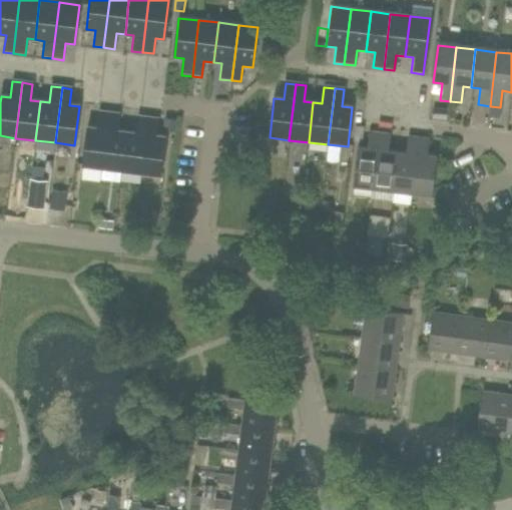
[(446,122),(447,111),(433,110),(432,121),(446,122)]
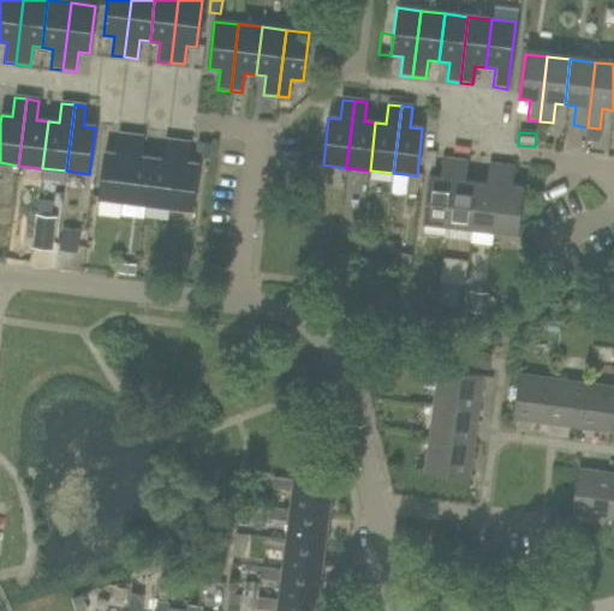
[(123,203),(131,136),(118,135),(115,154),(105,151),(99,199),(123,203)]
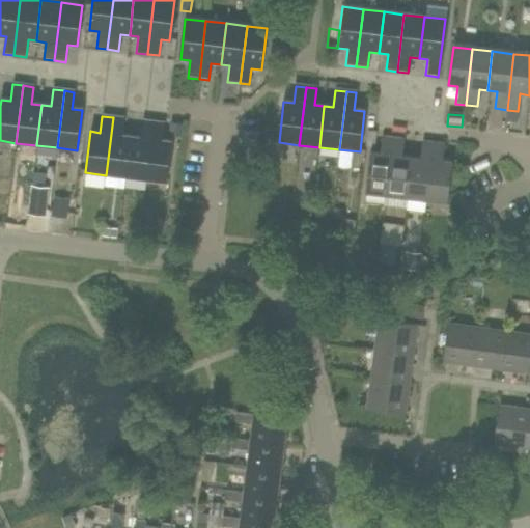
[(106,175),(126,177),(131,136),(121,135),(123,119),(113,117),(106,175)]
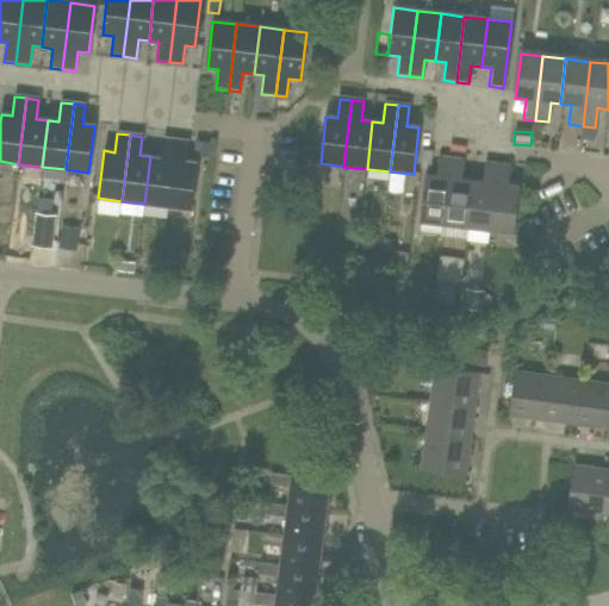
[(150,156),(144,204),(168,207),(176,142),(163,139),(161,157),(150,156)]
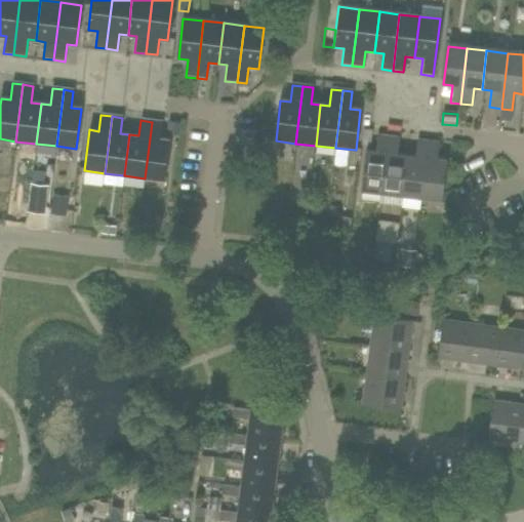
[(162,123),(152,122),(145,178),(166,181),(171,139),(160,138),(162,123)]
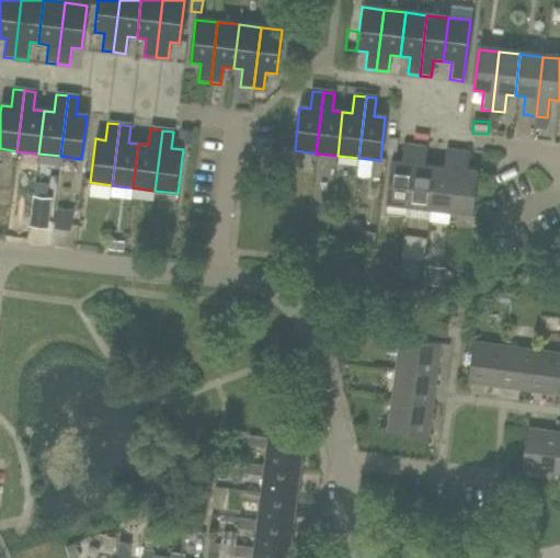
[(178,133),(176,145),(190,146),(191,134),(178,133)]
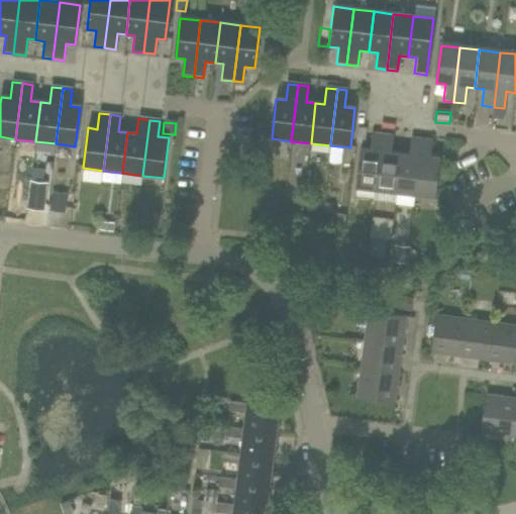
[(376,191),(382,136),(372,134),(371,150),(360,149),(356,189),(376,191)]
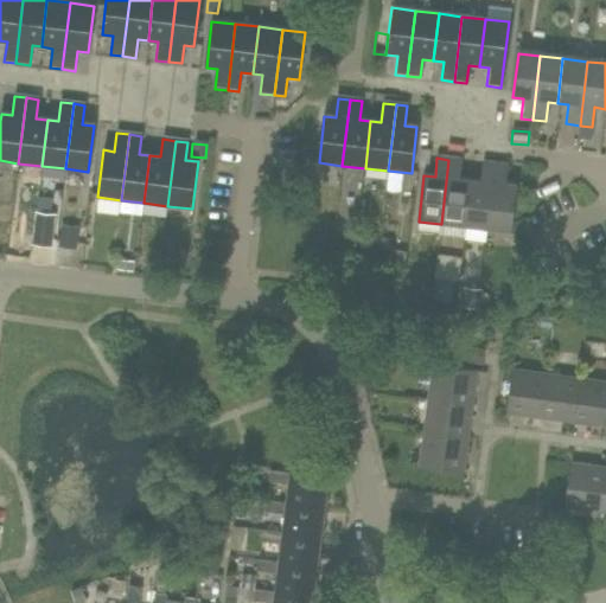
[(464,226),(470,181),(459,180),(461,161),(448,160),(441,224),(464,226)]
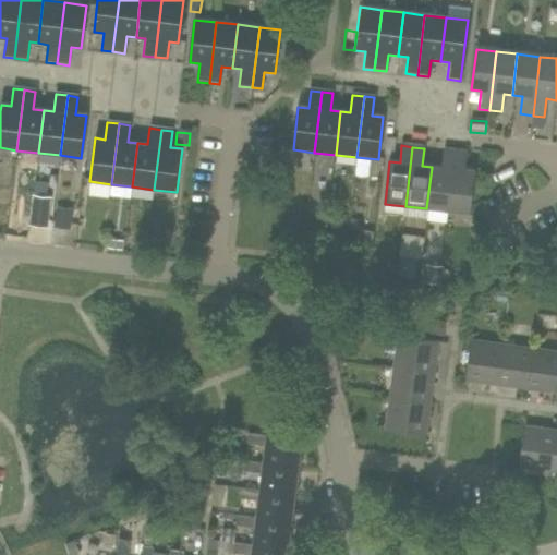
[(440,168),(432,167),(426,208),(448,212),(455,152),(443,151),(440,168)]
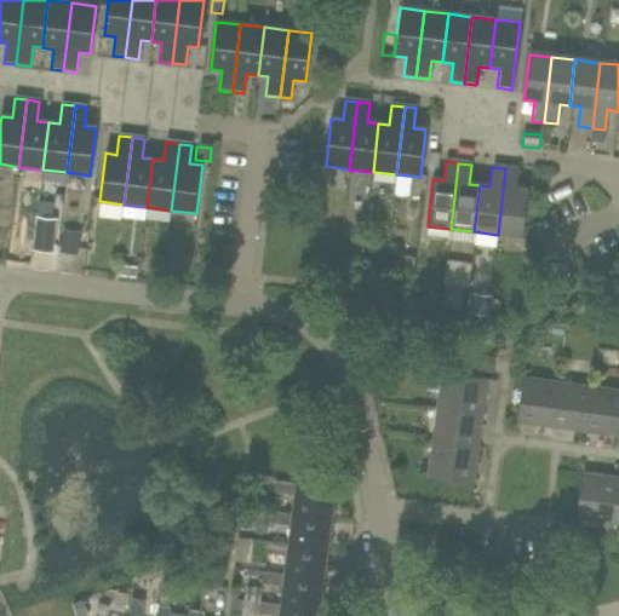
[(517,170),(505,168),(498,235),(522,237),(528,190),(515,189),(517,170)]
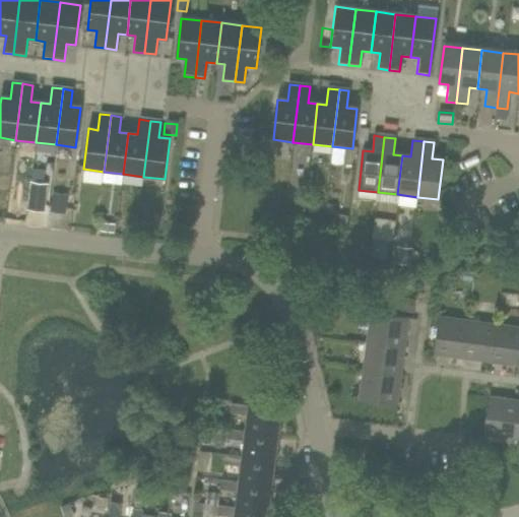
[(44,172),(33,171),(31,181),(43,182),(44,172)]
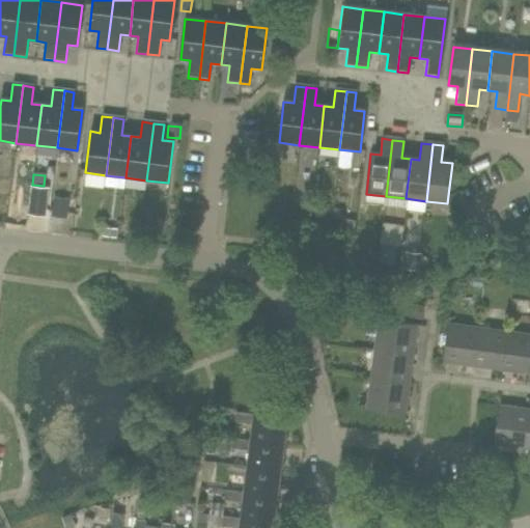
[(45,218),(47,189),(31,188),(28,216),(45,218)]
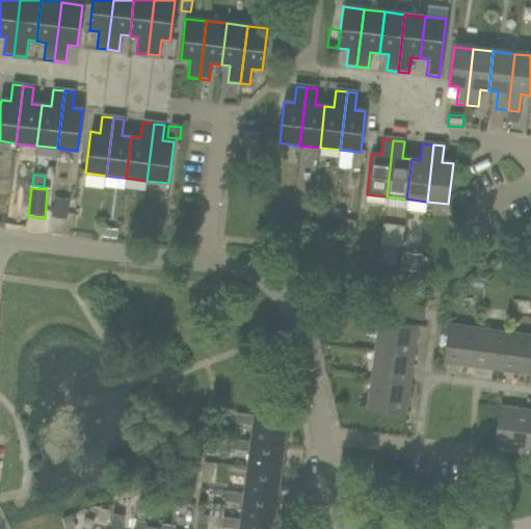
[(54,199),(51,217),(65,219),(69,201),(54,199)]
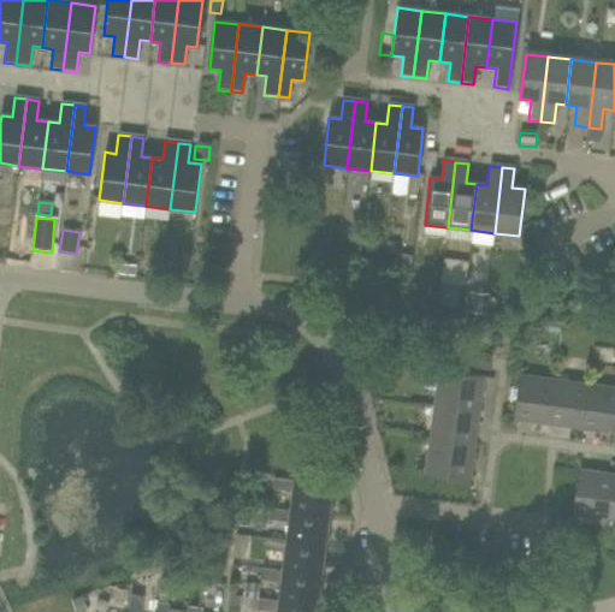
[(411,273),(412,257),(400,256),(398,272),(411,273)]
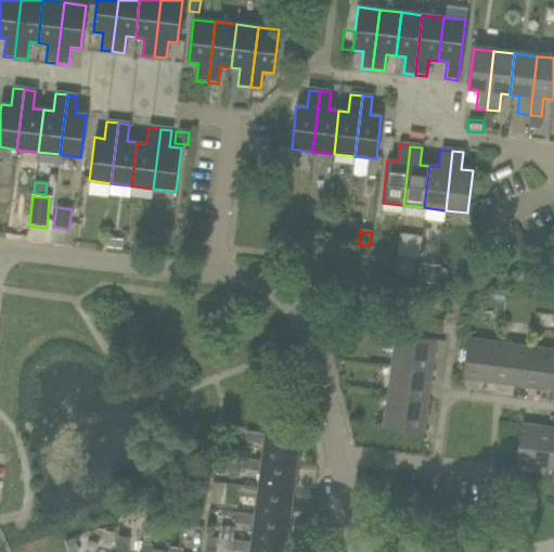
[(438,281),(440,265),(421,262),(420,280),(438,281)]
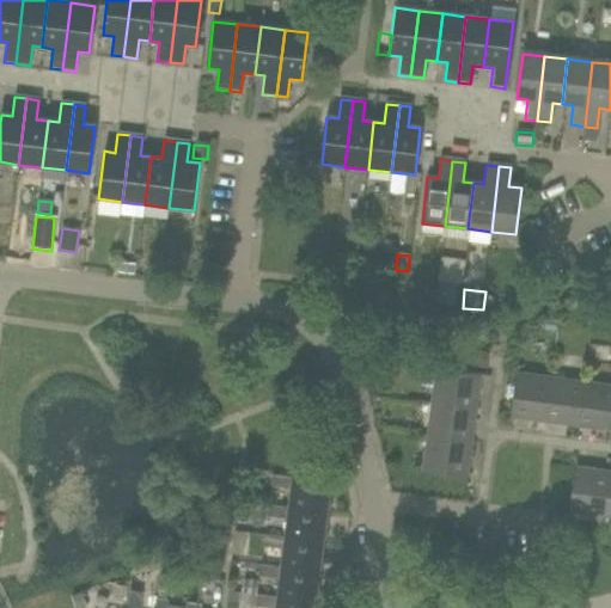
[(555,333),(557,321),(545,320),(544,332),(555,333)]
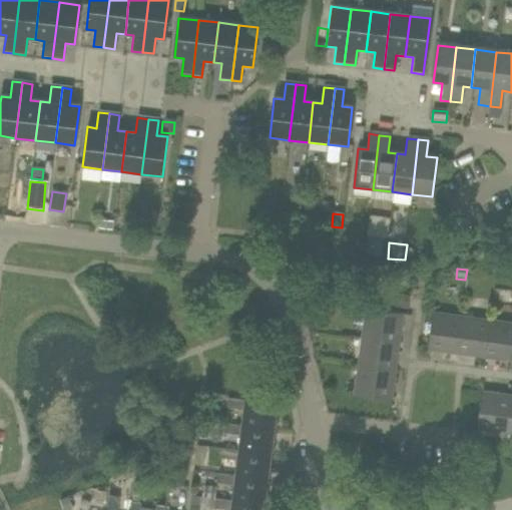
[(390,296),(389,309),(407,311),(408,298),(390,296)]
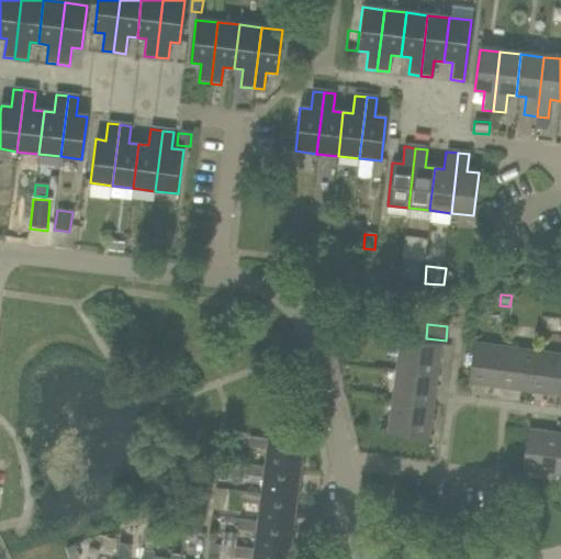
[(400,342),(395,371),(436,378),(440,347),(400,342)]
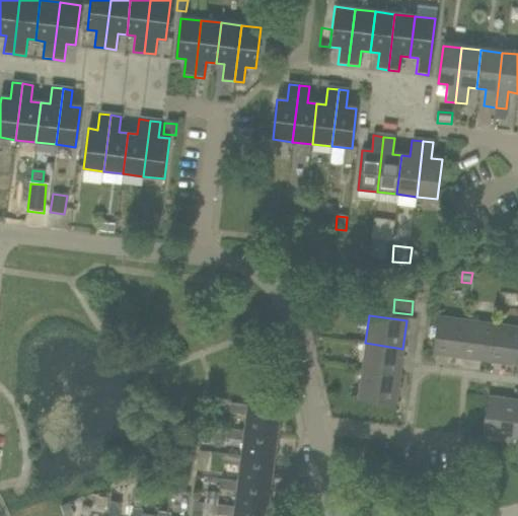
[(434,355),(462,359),(467,321),(439,317),(434,355)]
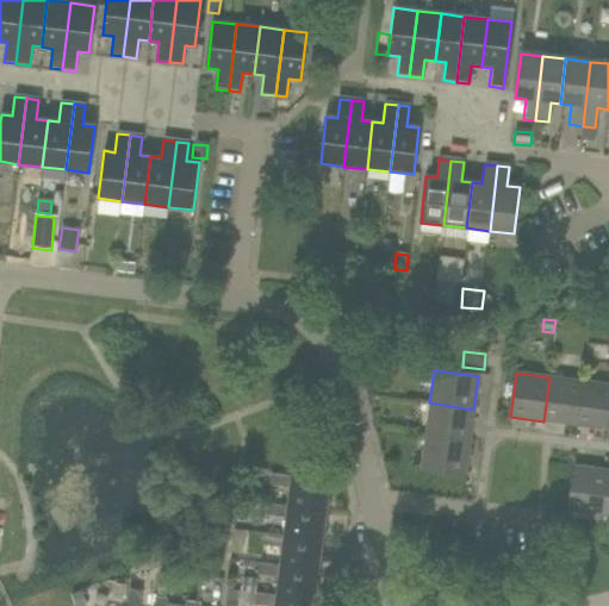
[(550,378),(544,422),(576,426),(582,381),(550,378)]
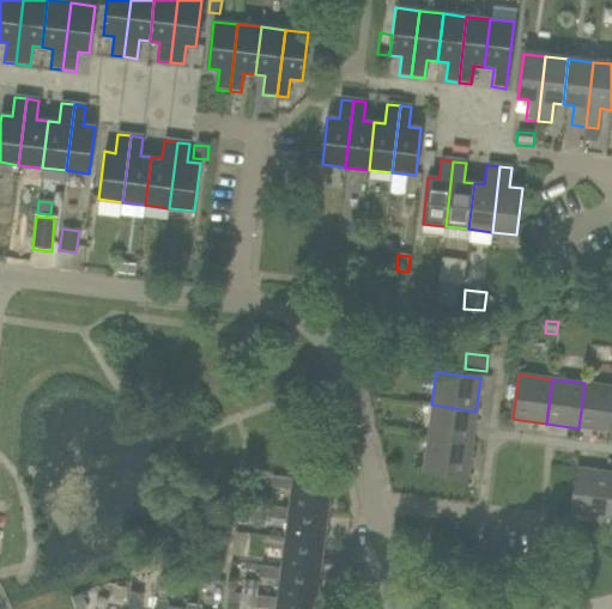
[(611,387),(585,383),(579,428),(611,432),(611,387)]
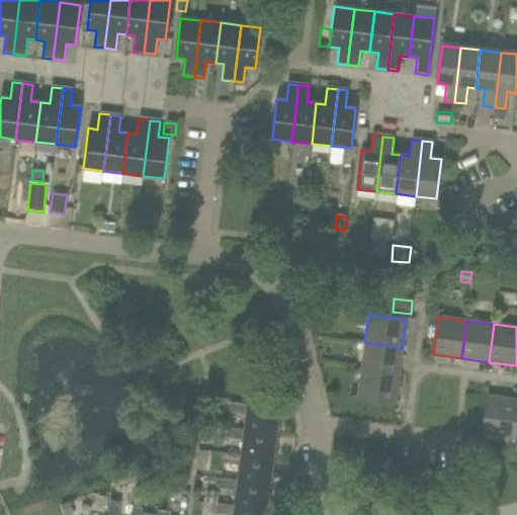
[(364,342),(360,370),(398,375),(402,348),(364,342)]
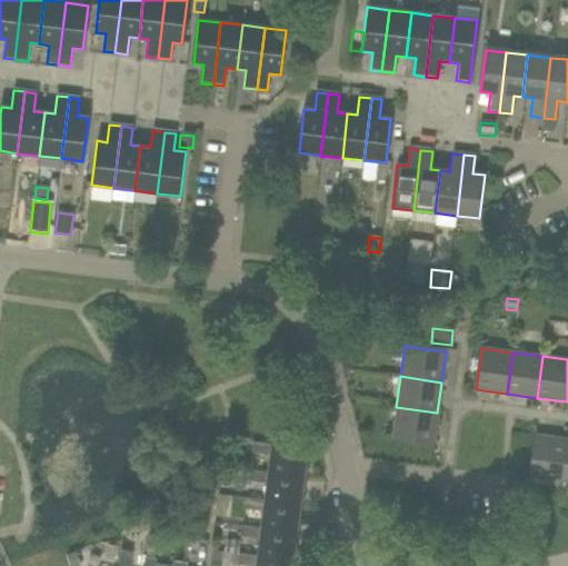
[(437,413),(396,407),(392,438),(432,444),(437,413)]
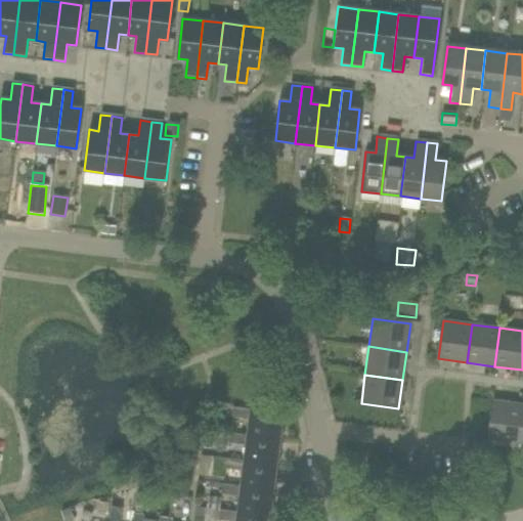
[(487,438),(516,442),(521,404),(492,400),(487,438)]
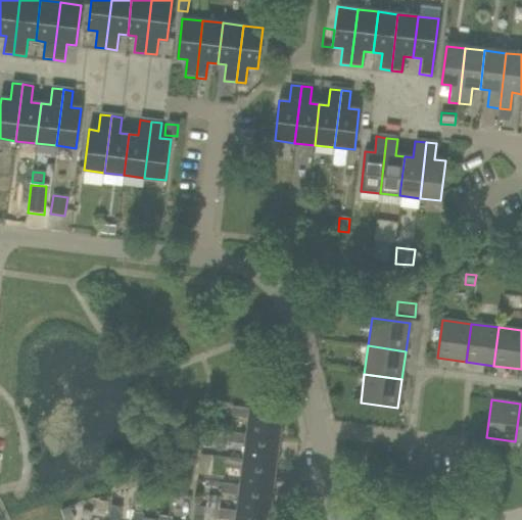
[(245,438),(278,442),(281,417),(250,413),(250,410),(232,408),(231,418),(247,420),(245,435),(245,438)]
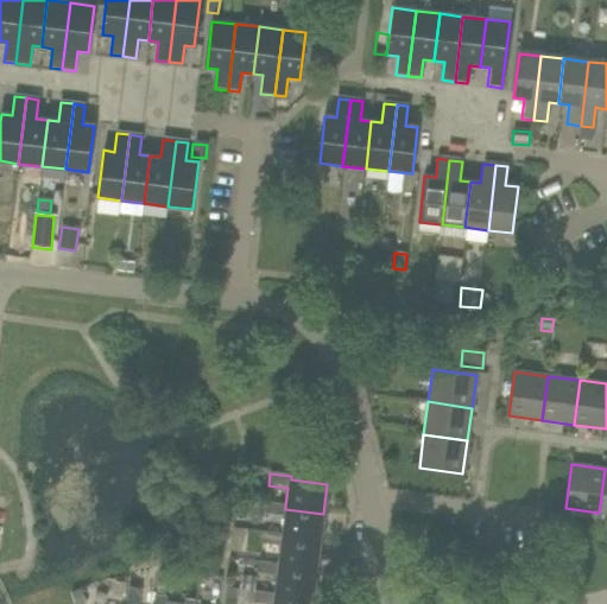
[(282,539),(320,544),(323,514),(285,509),(285,506),(266,503),(265,515),(285,517),(283,536),(282,539)]
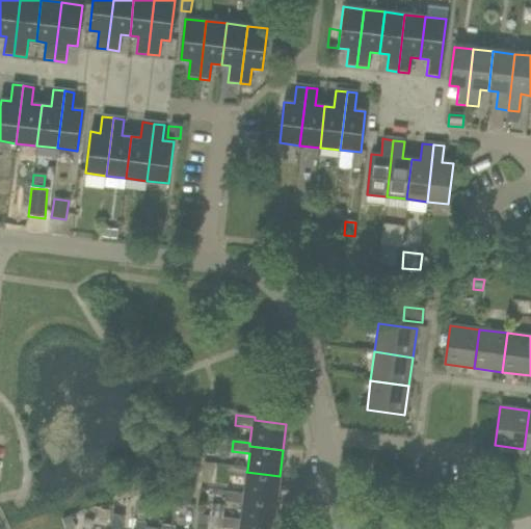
[(242,498),(276,502),(280,476),(246,472),(247,470),(229,468),(228,477),(245,479),(243,496),(242,498)]
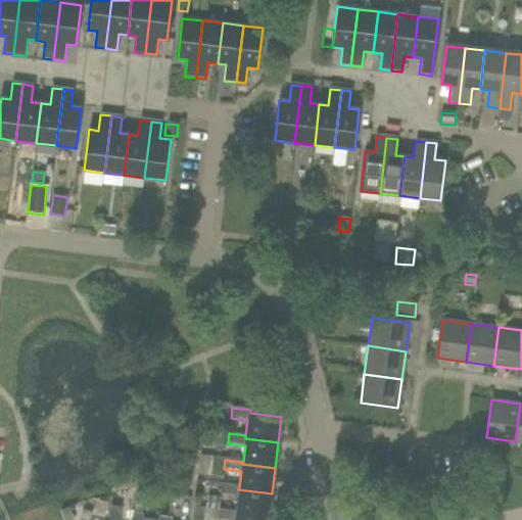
[(235,515),(262,519),(269,519),(272,493),(238,489),(239,487),(222,484),(220,494),(238,497),(236,512),(235,515)]
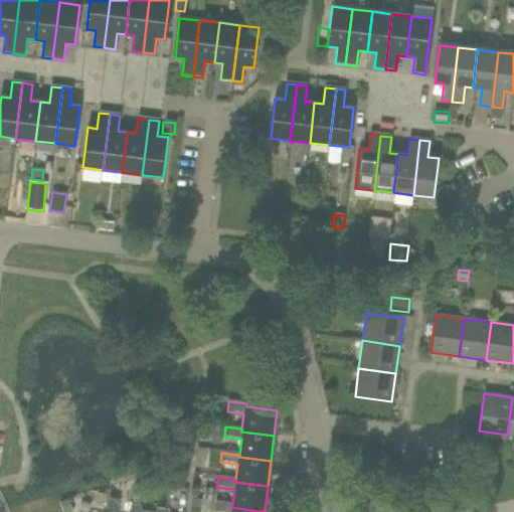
[(215,502),(216,491),(205,490),(203,501),(215,502)]
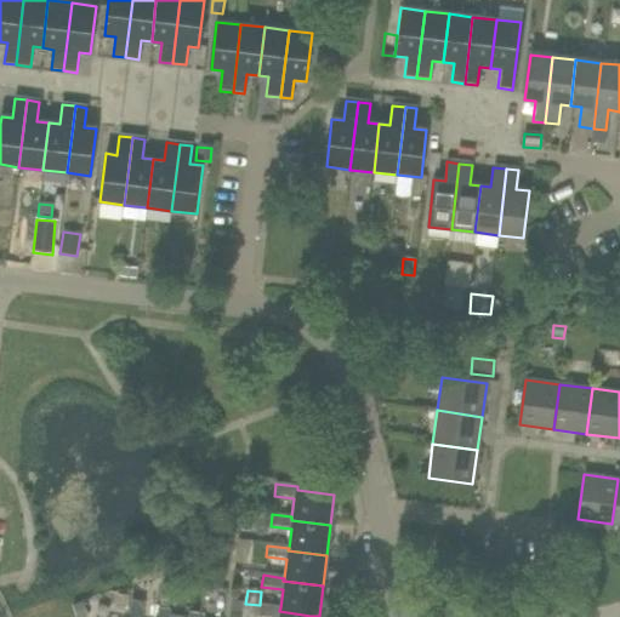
[(81,603),(72,606),(74,616),(86,616),(81,603)]
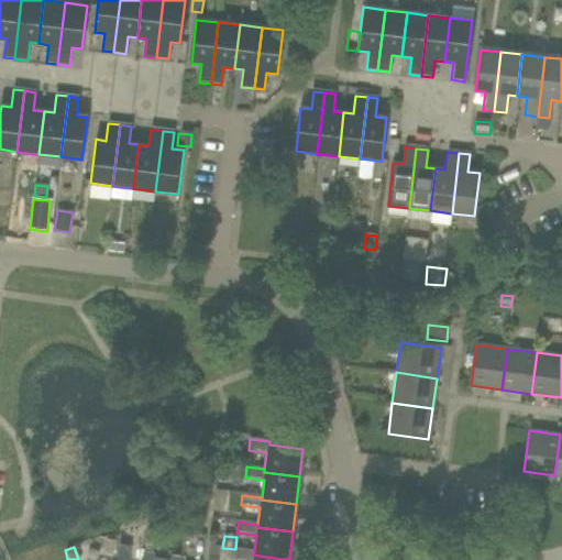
[(253,555),(254,551),(235,549),(234,559),(282,559),(253,555)]
